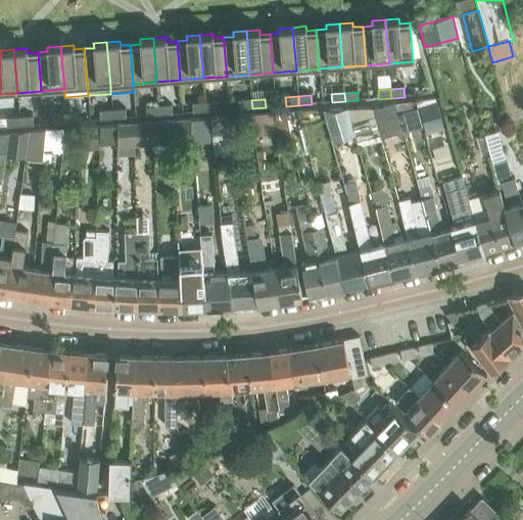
[(239,109),(252,108),(251,100),(238,101),(239,109)]
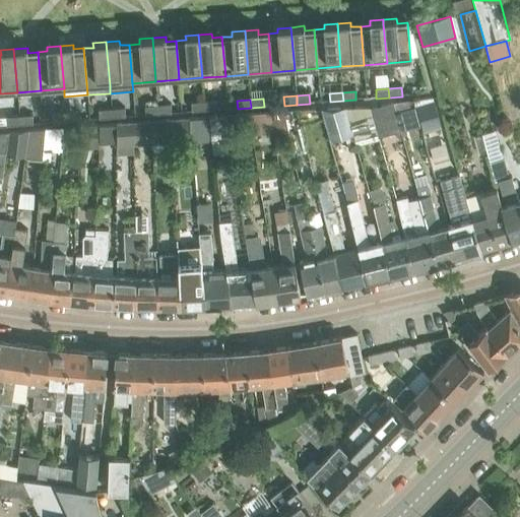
[(204,112),(217,111),(216,102),(204,103),(204,112)]
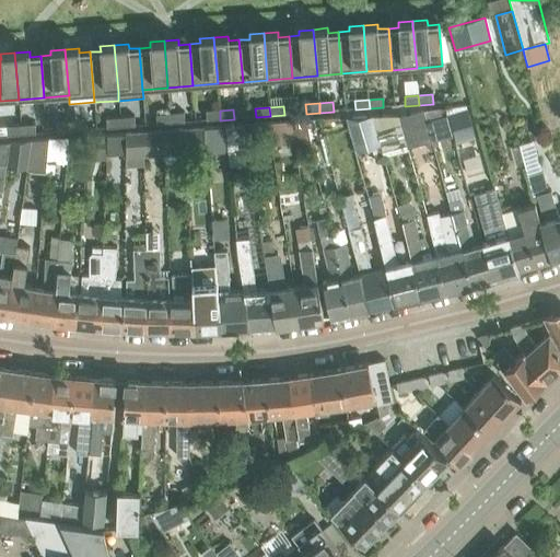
[(423,113),(422,113),(430,139),(452,132),(447,117),(445,109),(423,113)]
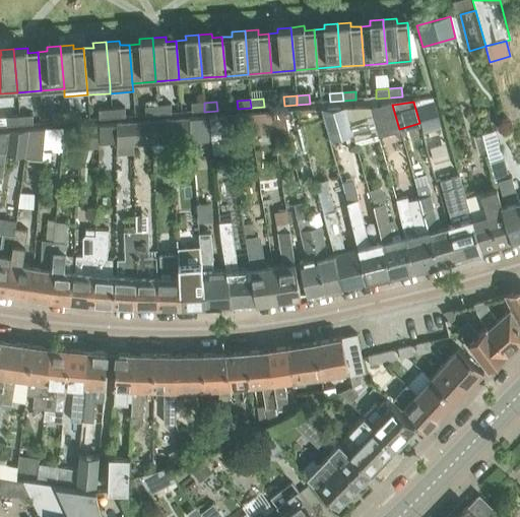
[(191,104),(192,113),(204,112),(204,103),(191,104)]
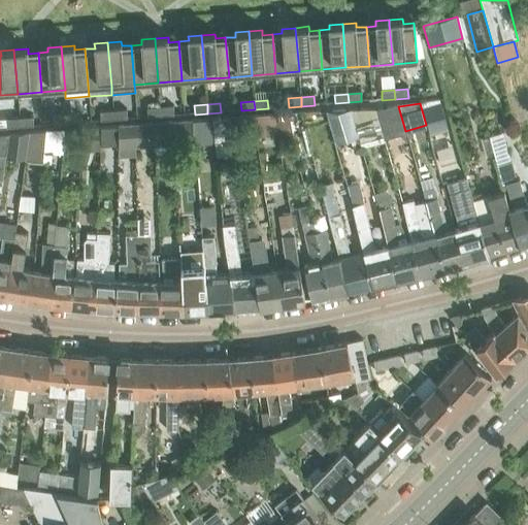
[(440,105),(422,110),(426,125),(430,138),(449,133),(440,105)]
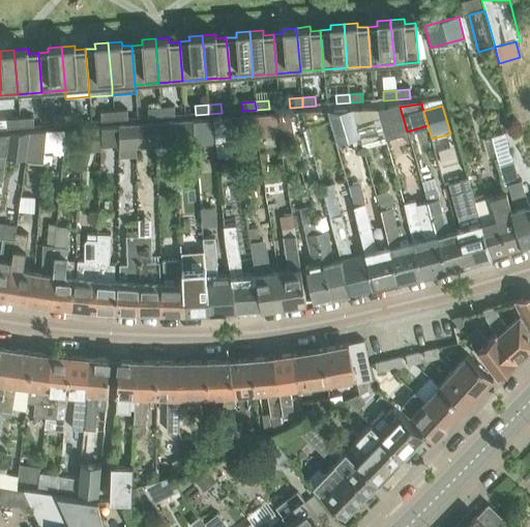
[(377,111),(376,111),(385,144),(409,137),(407,132),(400,107),(377,113),(377,111)]
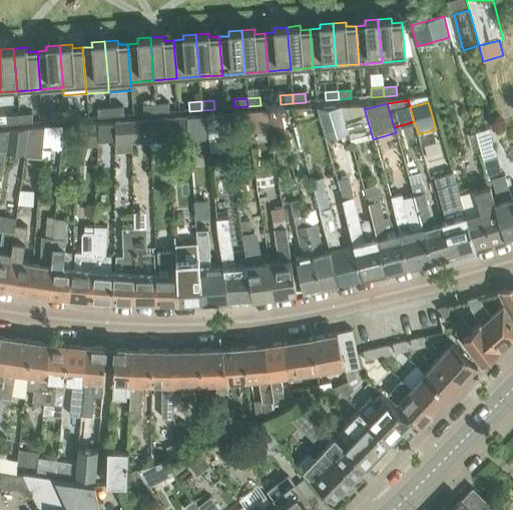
[(156,114),(169,113),(168,104),(155,105),(156,114)]
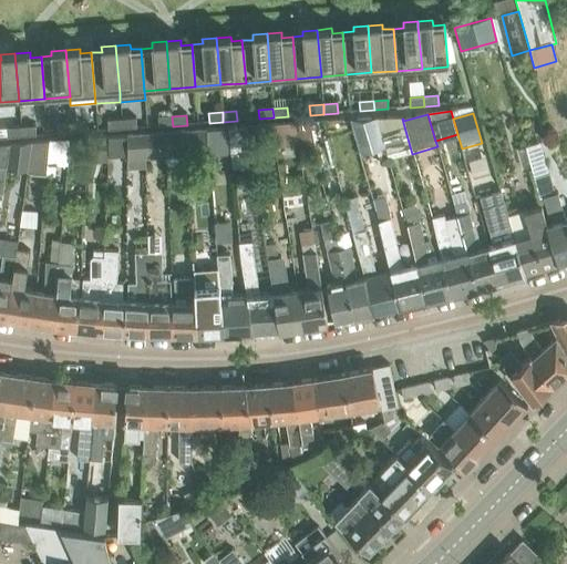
[(157,118),(158,127),(173,126),(172,116),(157,118)]
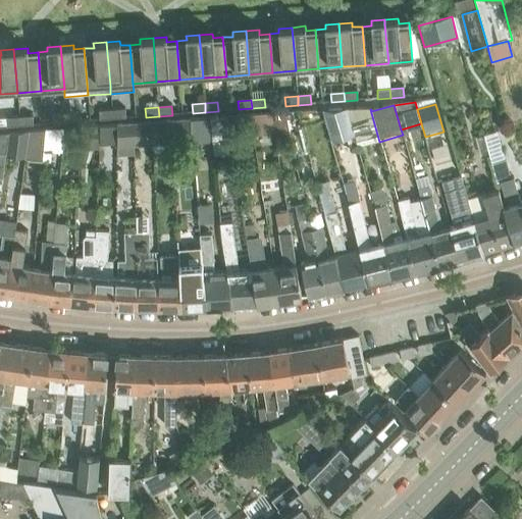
[(112,119),(125,118),(124,109),(112,110),(112,119)]
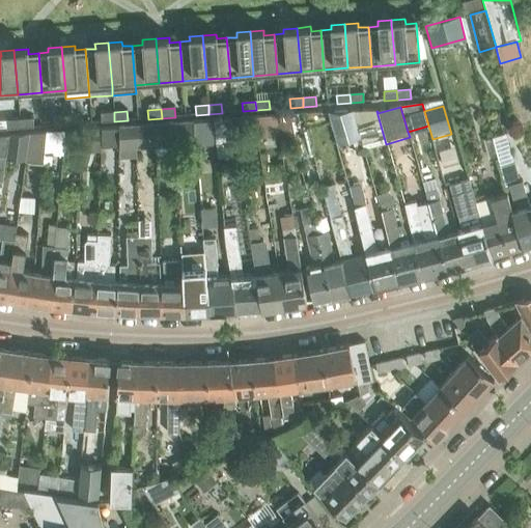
[(386,144),(376,111),(352,112),(363,151),(386,144)]
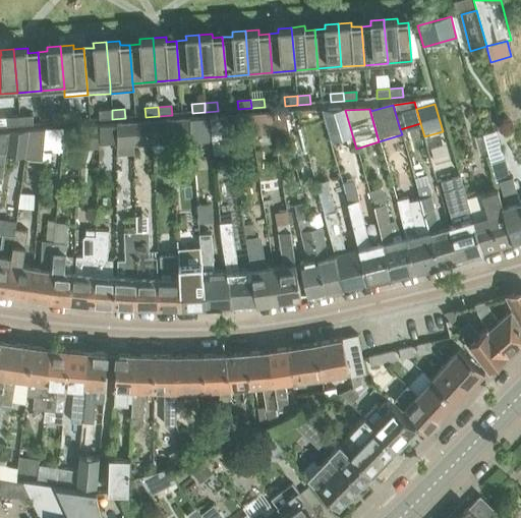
[(99,111),(100,120),(112,119),(112,110),(99,111)]
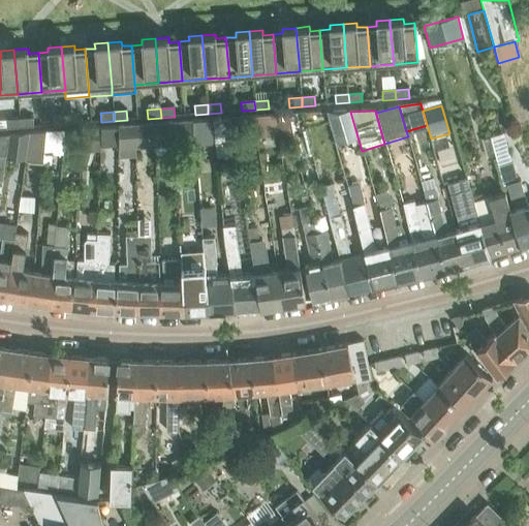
[(359,151),(362,151),(350,112),(327,113),(336,144),(355,138),(359,151)]
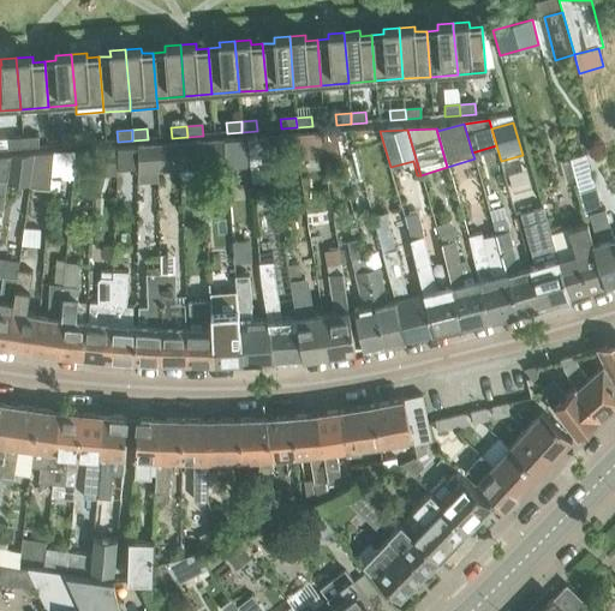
[(78,145),(94,144),(93,133),(77,135),(78,145)]
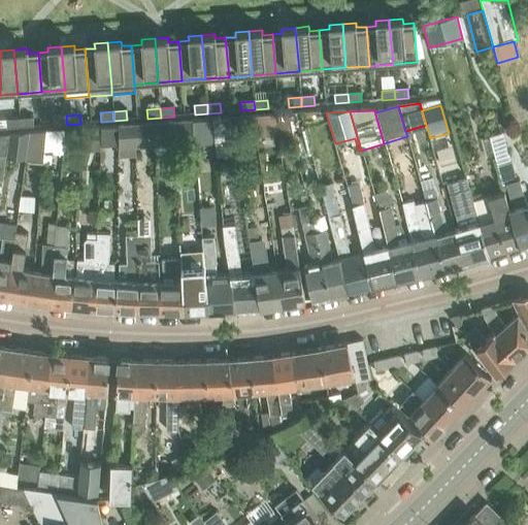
[(53,117),(54,126),(67,125),(66,116),(53,117)]
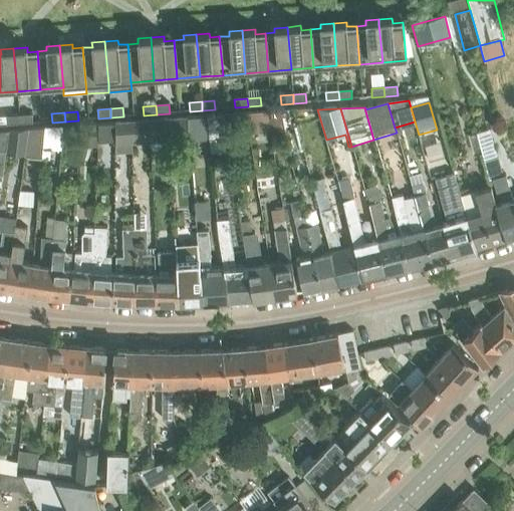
[(274,118),(267,119),(267,121),(270,138),(283,136),(280,117),(279,112),(273,112),(274,118)]
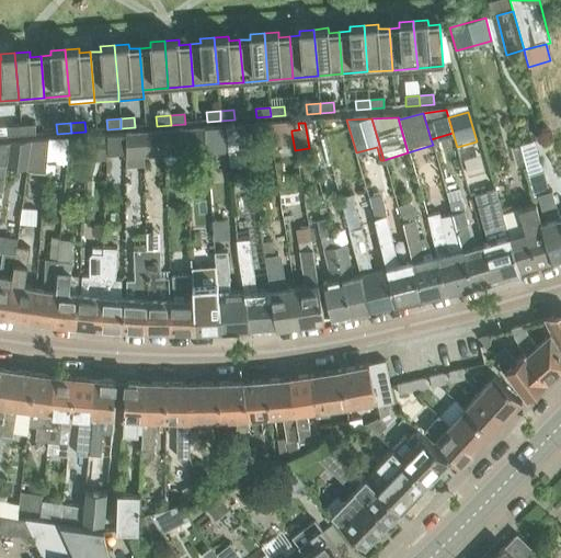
[(292,131),(290,124),(268,126),(270,147),(293,145),(292,133),(292,131)]
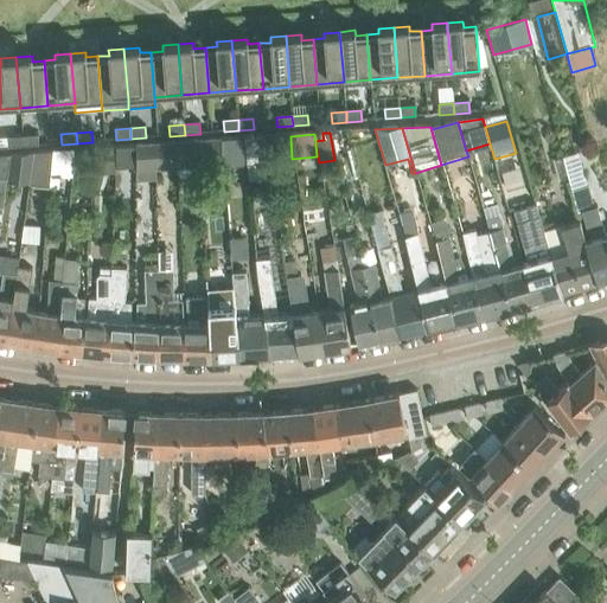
[(24,147),(38,146),(38,136),(23,138),(24,147)]
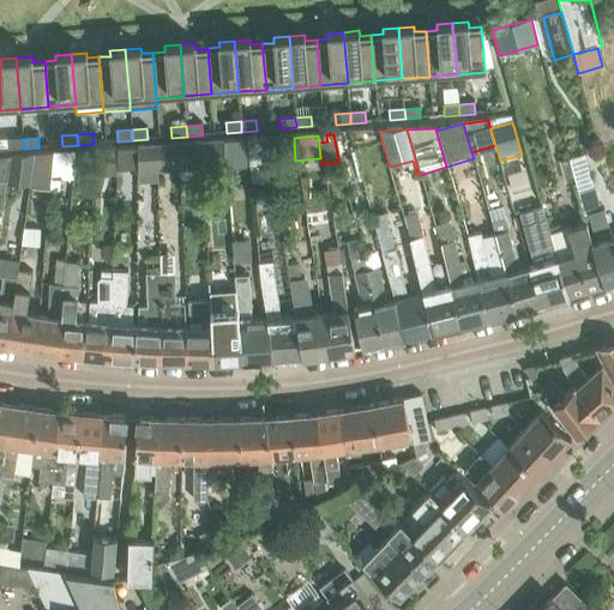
[(7,140),(8,150),(24,149),(23,139),(7,140)]
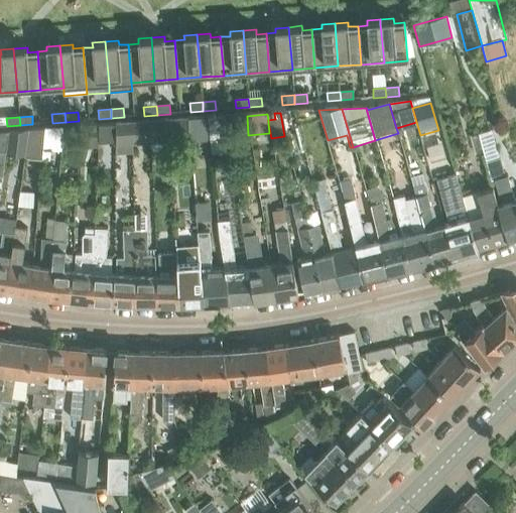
[(208,118),(210,141),(227,139),(223,117),(208,118)]
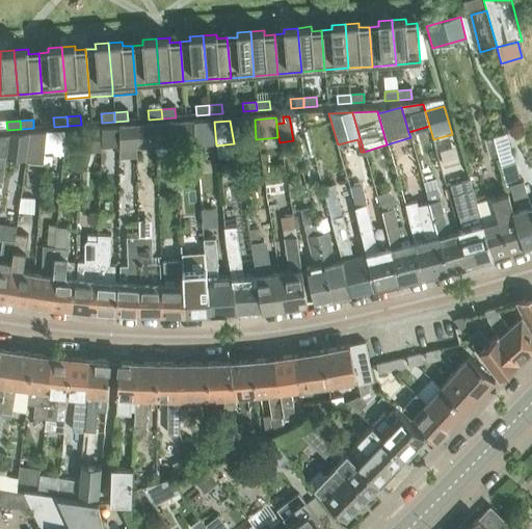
[(195,147),(216,146),(214,122),(193,124),(195,147)]
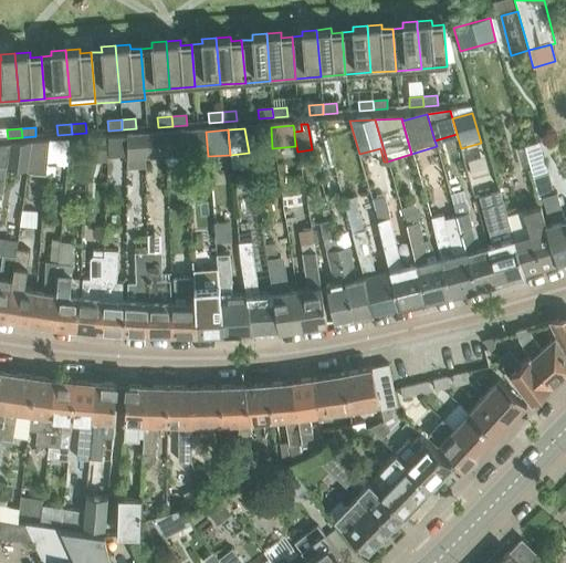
[(206,132),(182,133),(185,157),(208,156),(206,132)]
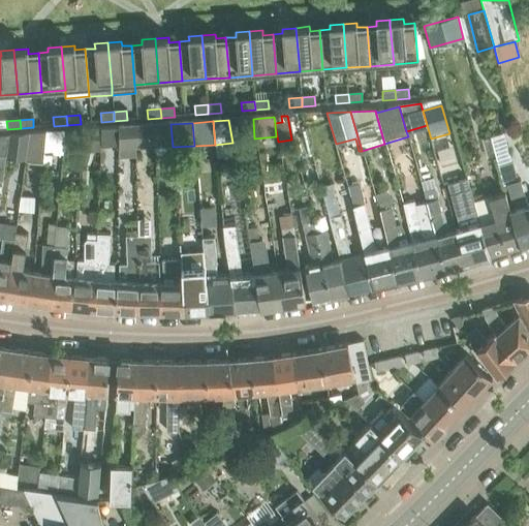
[(170,124),(152,125),(153,149),(154,149),(155,156),(163,155),(166,152),(166,148),(173,147),(170,124)]
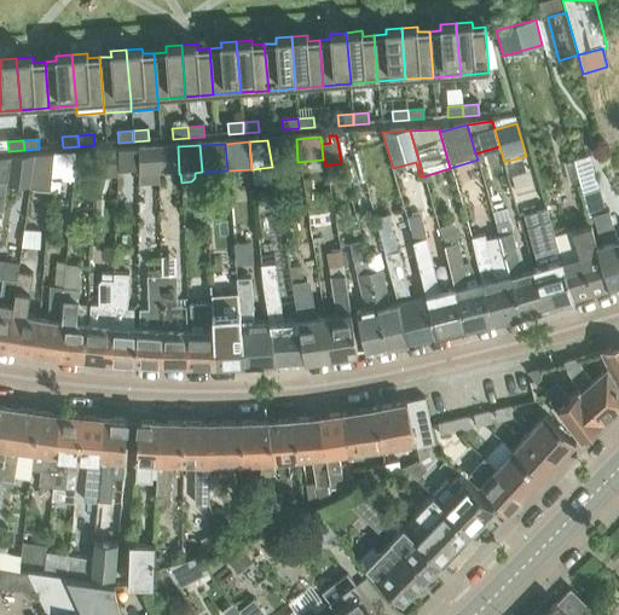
[(179,174),(178,146),(160,148),(160,175),(179,174)]
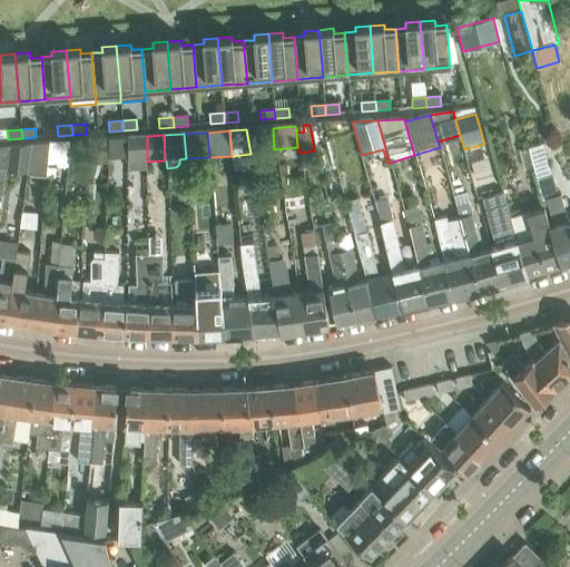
[(147,136),(126,137),(126,157),(126,172),(147,169),(147,162),(147,136)]
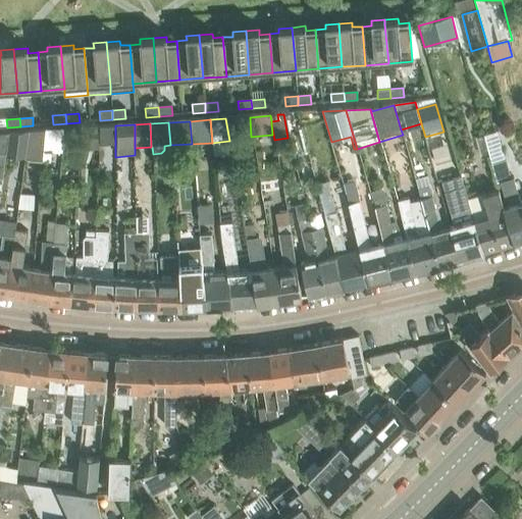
[(115,125),(100,127),(100,146),(115,144),(115,125)]
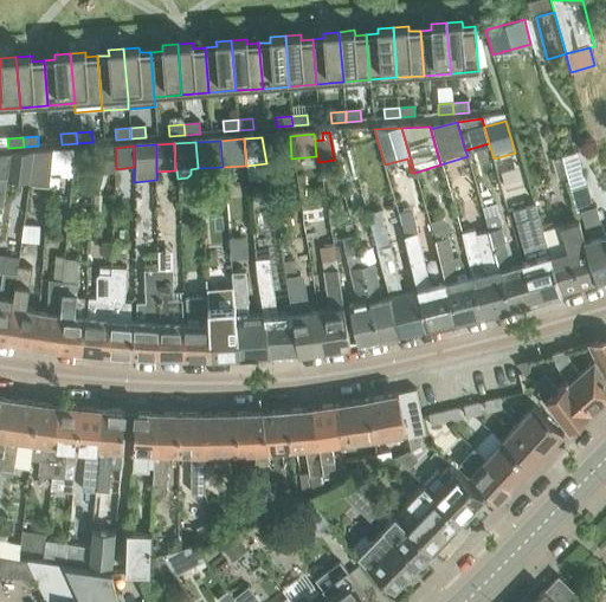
[(116,148),(95,149),(95,170),(116,169),(116,148)]
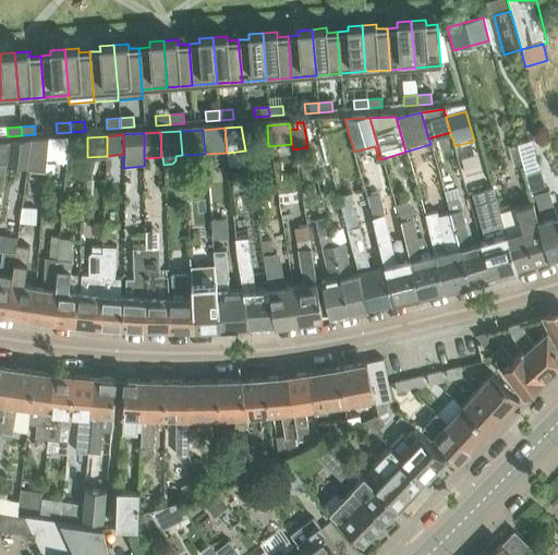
[(64,169),(67,139),(48,141),(46,168),(64,169)]
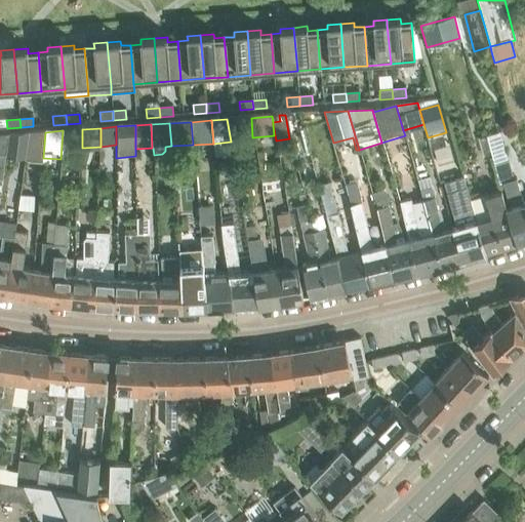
[(45,132),(29,133),(25,163),(42,165),(43,158),(45,132)]
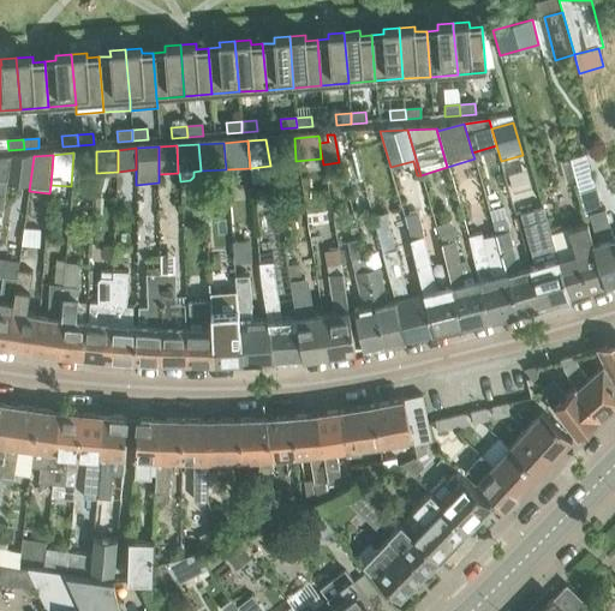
[(350,155),(340,157),(350,197),(359,195),(350,155)]
